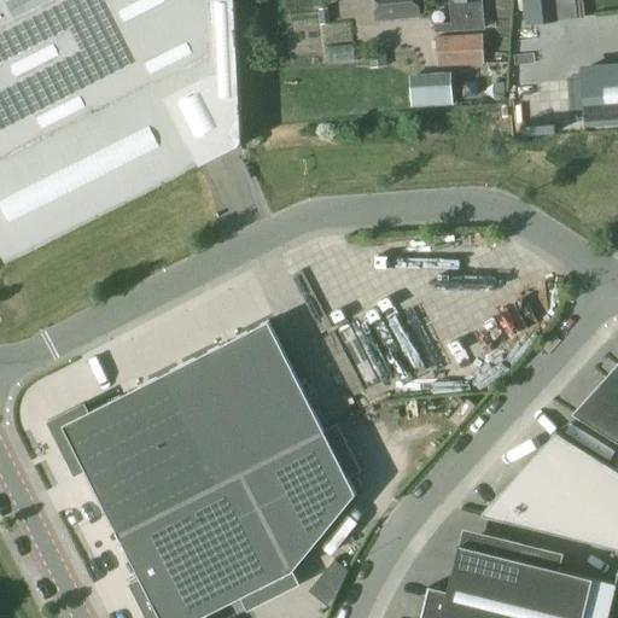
[(0,256),(5,266),(200,167),(157,81),(213,53),(210,0),(0,0),(0,41),(47,135),(0,158),(0,256)]
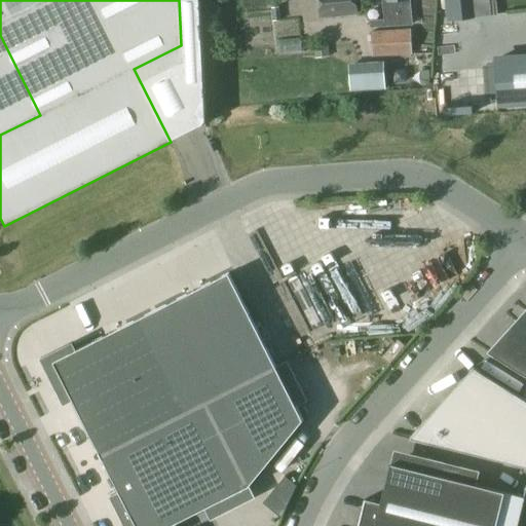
[(239,0),(238,48),(262,49),(264,0),(239,0)]
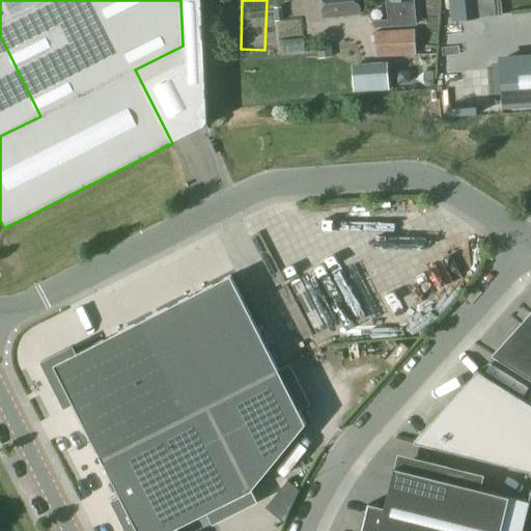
[(360,0),(323,0),(325,18),(362,14),(360,0)]
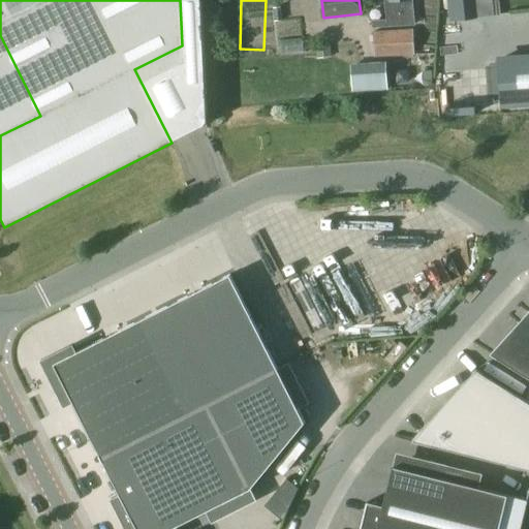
[(474,0),(445,0),(448,23),(477,19),(474,0)]
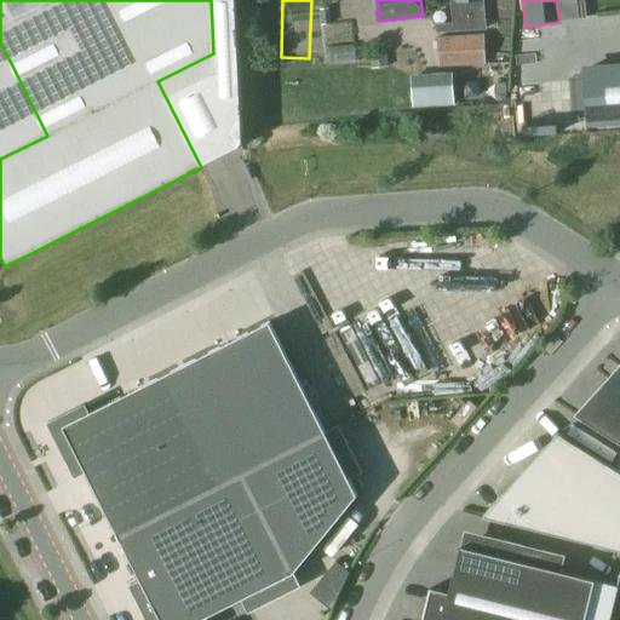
[(437,38),(438,67),(484,64),(483,35),(437,38)]
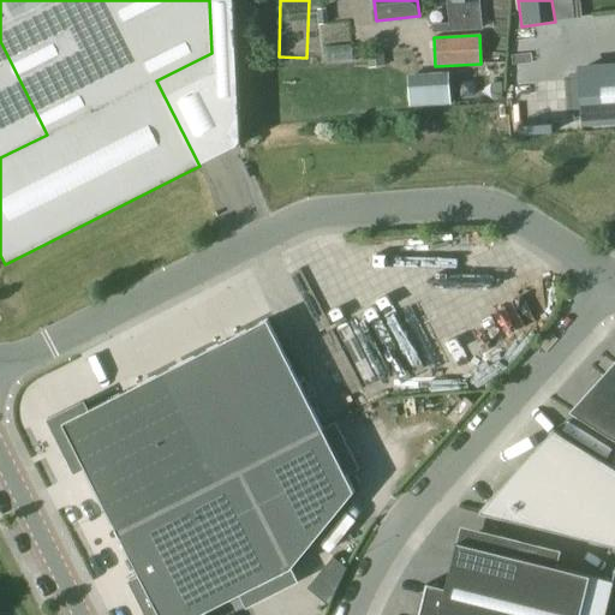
[(614,120),(614,66),(579,70),(584,123),(614,120)]
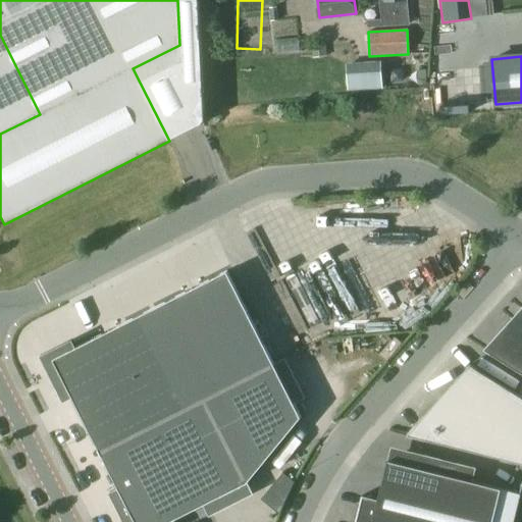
[(347,65),(348,90),(381,88),(380,63),(347,65)]
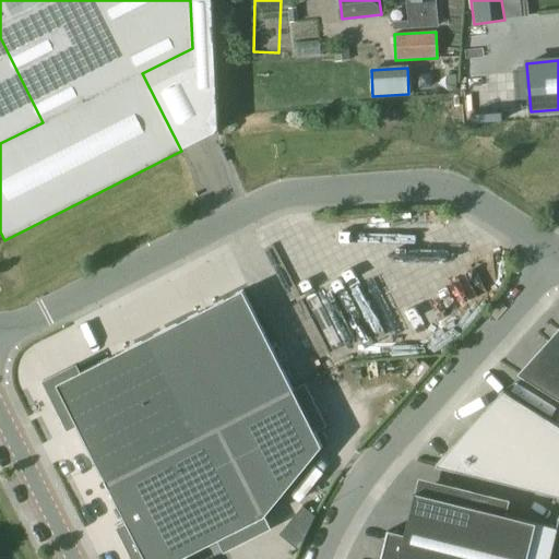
[(463,96),(464,119),(498,118),(497,96),(463,96)]
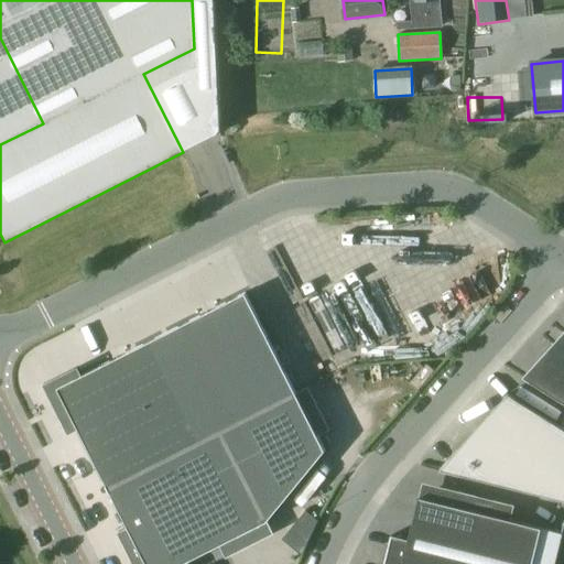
[(45,386),(69,432),(77,429),(102,478),(291,383),(245,293),(80,376),(77,369),(45,386)]
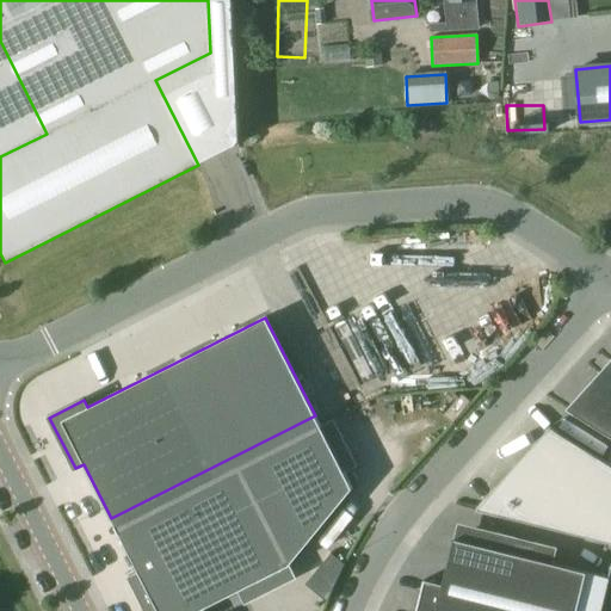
[(610,358),(566,409),(610,437),(610,358)]
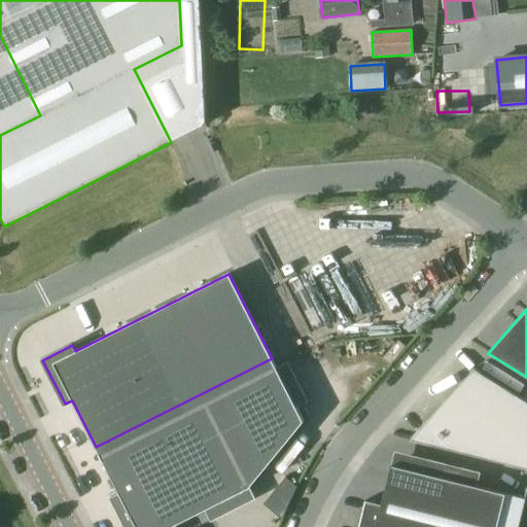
[(96,447),(119,494),(112,498),(126,526),(171,526),(249,488),(304,421),(272,358),(96,447)]
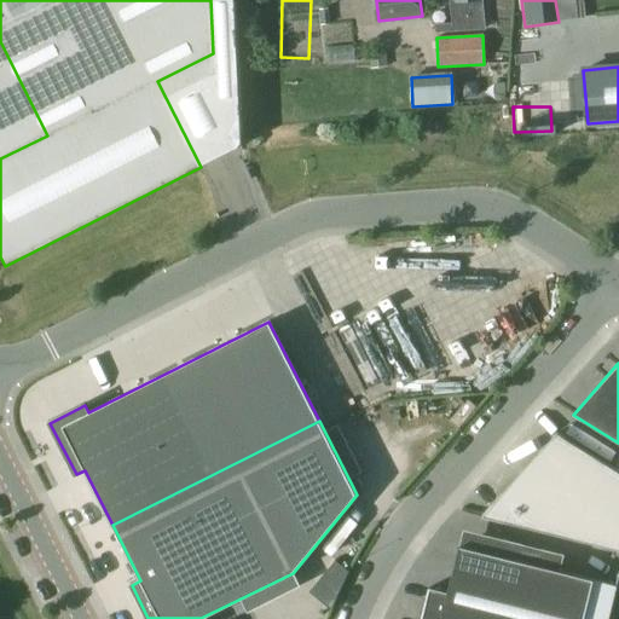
[(618,470),(557,433),(491,507),(489,518),(618,549),(618,470)]
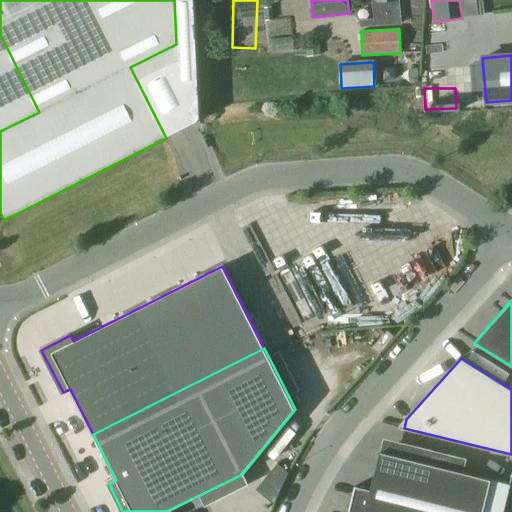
[(380,452),(369,493),(355,489),(356,486),(355,486),(348,511),(482,511),(491,479),(380,452)]
